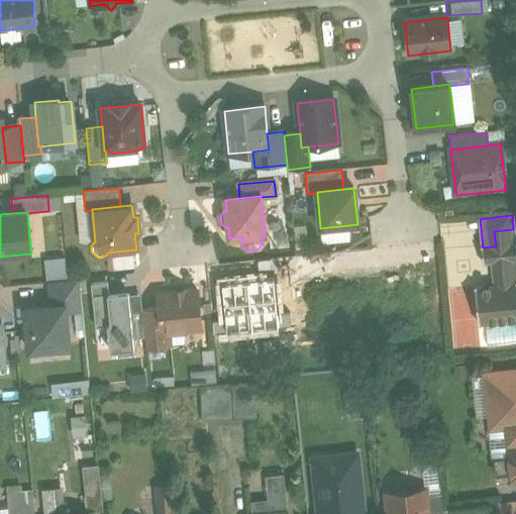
[(513,229),(494,231),(496,246),(515,243),(515,236),(515,229),(513,229)]
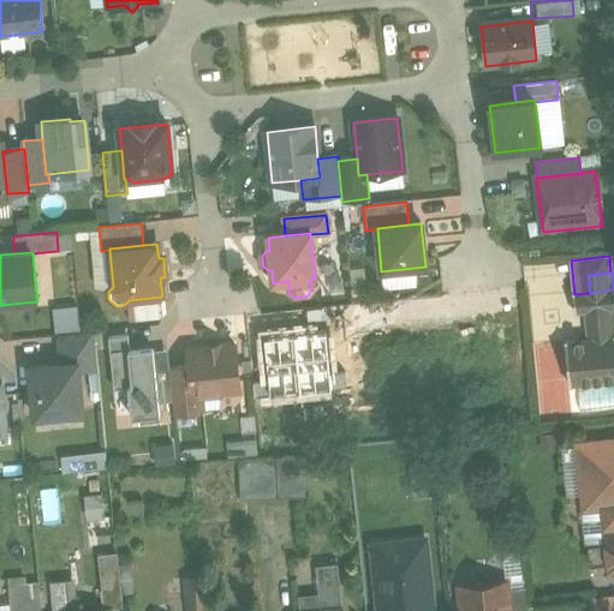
[(574,294),(572,295),(574,313),(585,312),(589,340),(565,342),(568,385),(613,381),(613,337),(612,339),(609,310),(613,310),(613,289),(590,293),(574,294)]
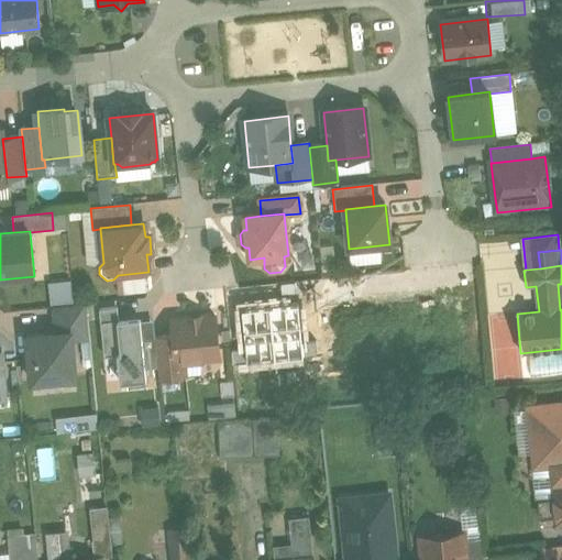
[(44,282),(45,304),(68,303),(67,281),(44,282)]
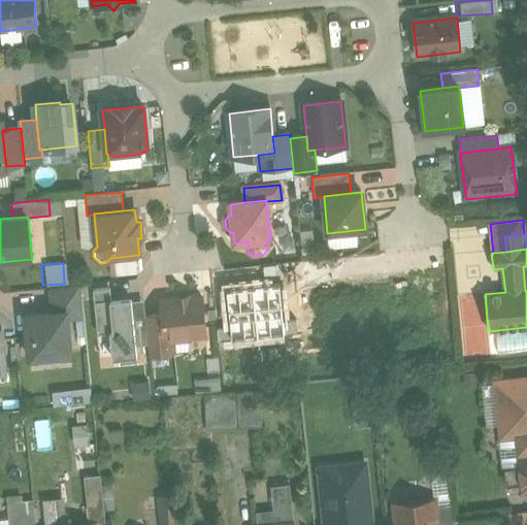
[(80,286),(51,289),(53,314),(66,312),(67,319),(84,317),(80,286)]
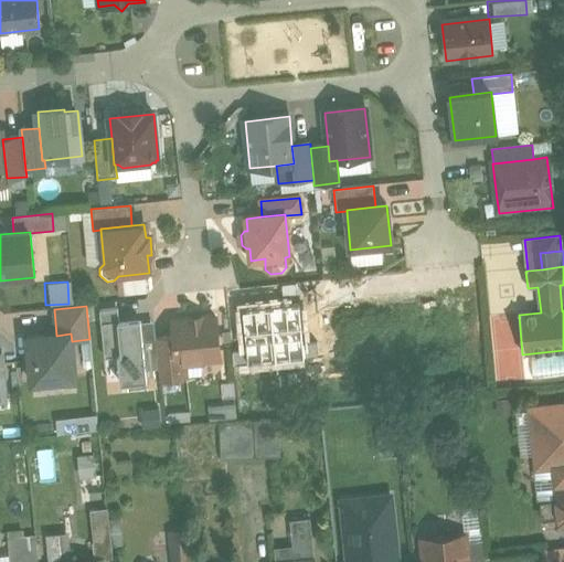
[(118,309),(99,311),(102,324),(119,322),(118,309)]
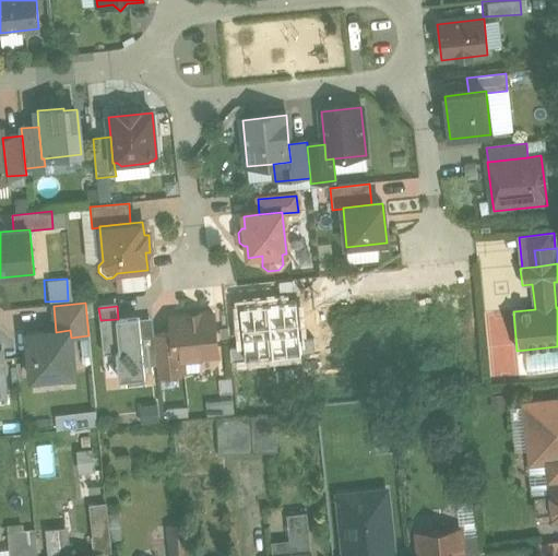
[(188,318),(170,319),(173,334),(175,361),(182,359),(202,357),(202,350),(216,349),(214,316),(200,317),(200,315),(188,316),(188,318)]
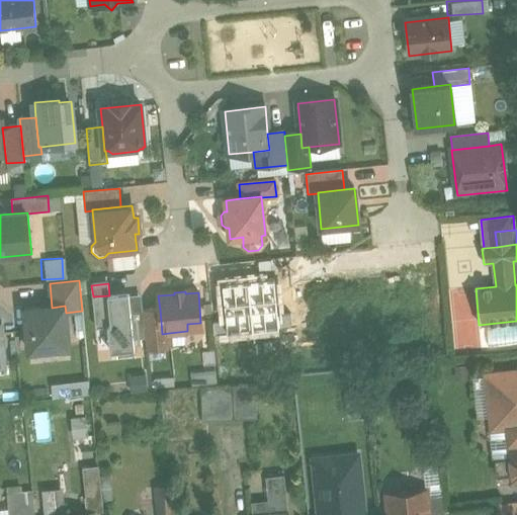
[(109,295),(93,296),(96,329),(108,328),(110,352),(135,349),(134,340),(132,320),(130,296),(128,293),(109,295)]
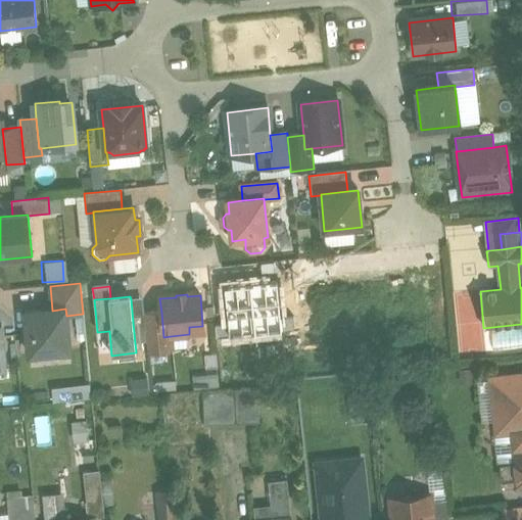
[(142,298),(131,299),(133,323),(145,322),(144,315),(142,298)]
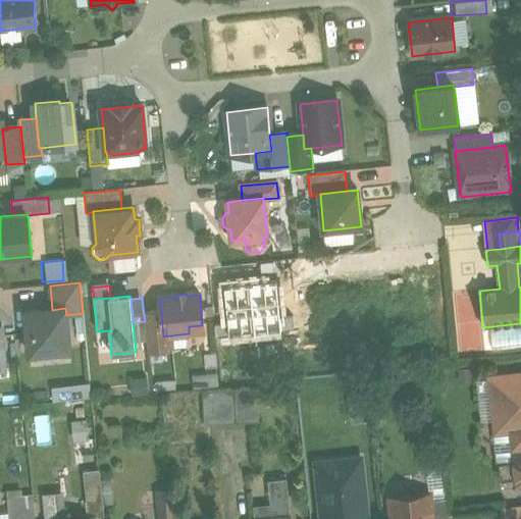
[(52,310),(25,312),(30,355),(69,351),(66,315),(65,308),(52,310)]
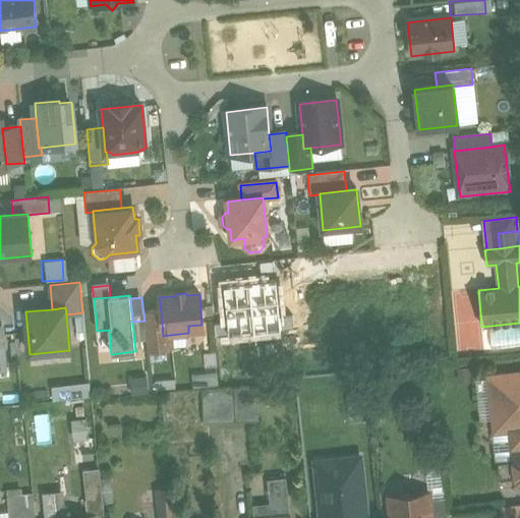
[(161,311),(143,313),(147,341),(148,351),(172,349),(170,335),(163,336),(161,311)]
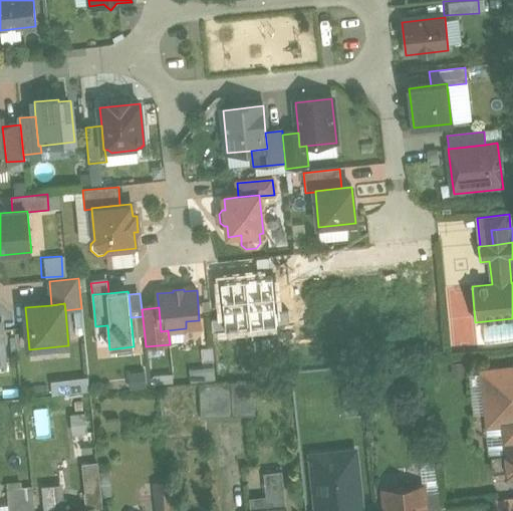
[(143,316),(131,317),(133,337),(145,336),(143,316)]
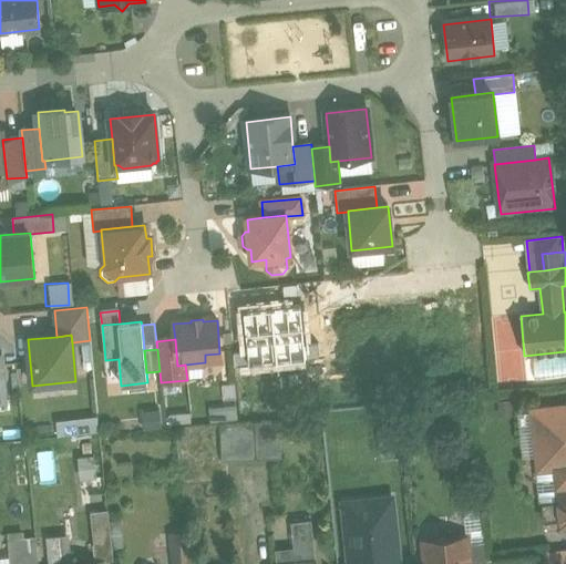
[(205,409),(206,422),(234,419),(233,406),(205,409)]
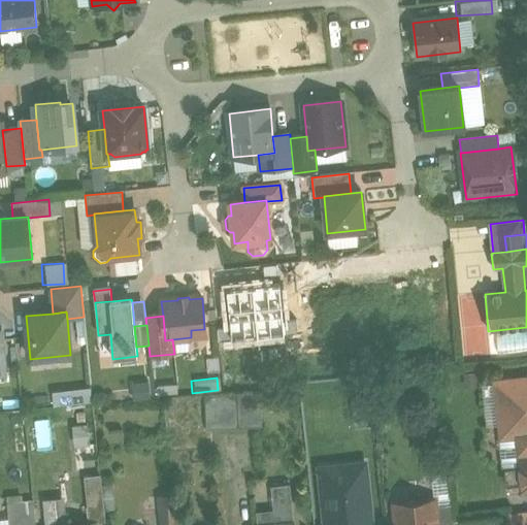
[(526,379),(496,383),(502,437),(517,436),(517,435),(526,434),(526,379)]
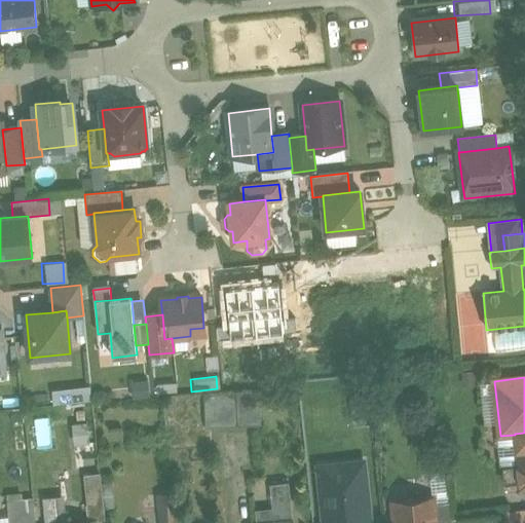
[(49,406),(87,402),(85,386),(47,391),(49,406)]
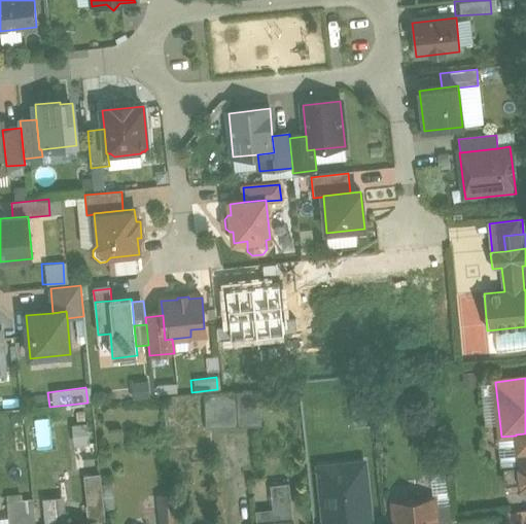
[(259,391),(204,395),(207,430),(263,427),(259,391)]
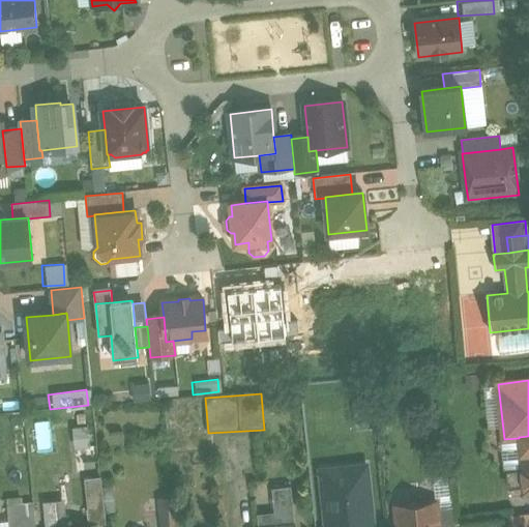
[(82,446),(81,429),(69,429),(70,447),(82,446)]
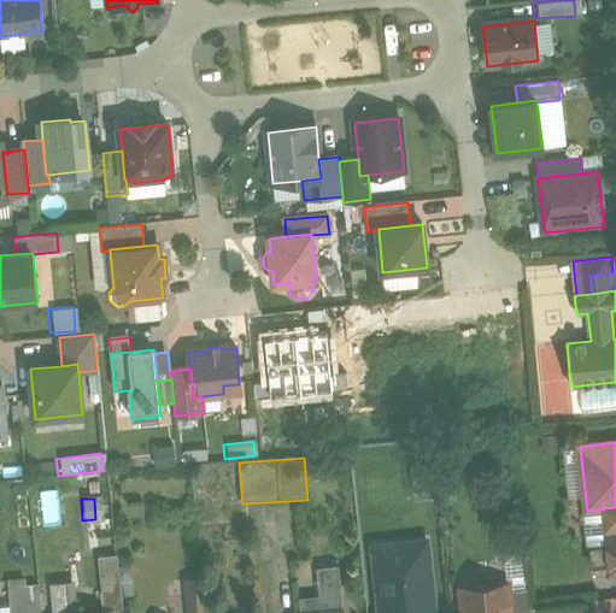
[(615,507),(604,508),(604,510),(611,573),(615,572),(615,507)]
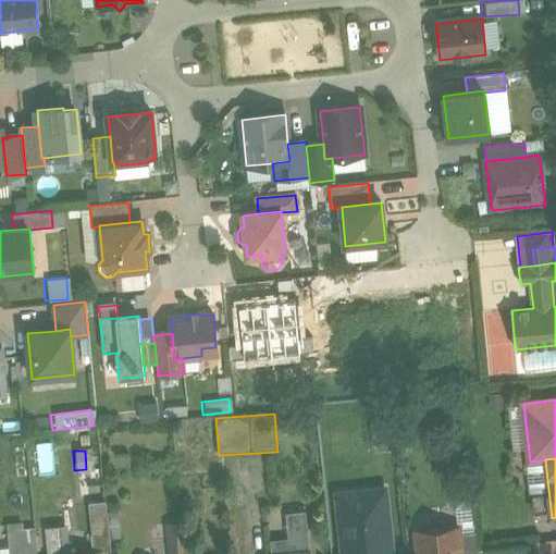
[(390,553),(384,493),(338,499),(344,553),(390,553)]
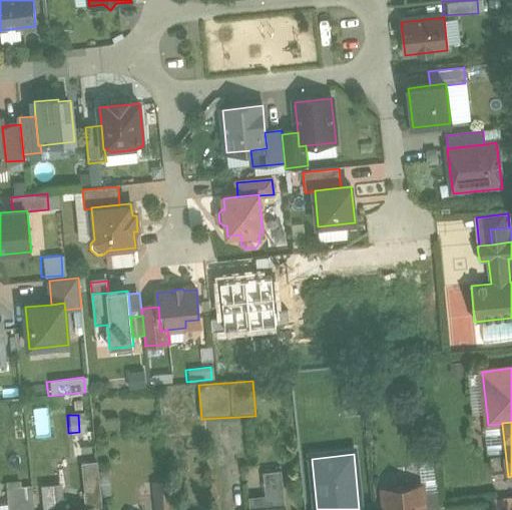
[(103,508),(98,462),(82,464),(87,509),(95,509),(103,508)]
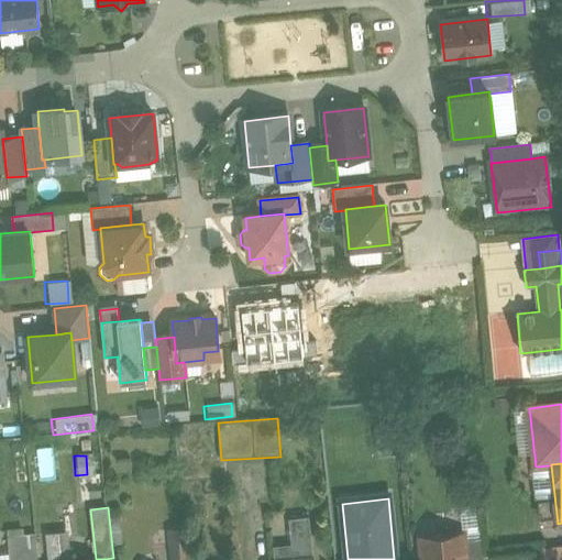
[(312,559),(308,518),(290,520),(295,559),(312,559)]
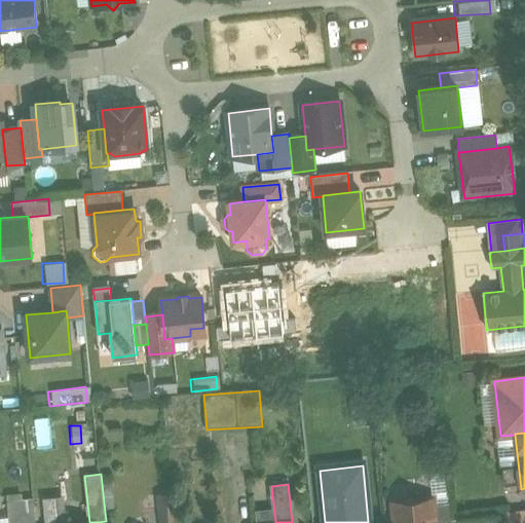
[(177,522),(174,494),(159,495),(161,522),(177,522)]
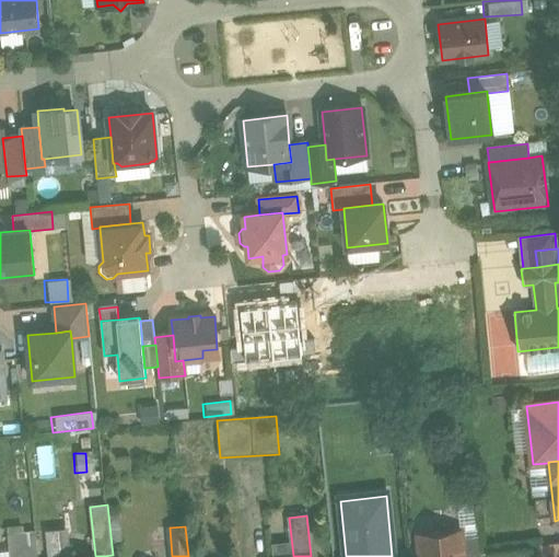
[(41,531),(43,556),(65,555),(63,529),(41,531)]
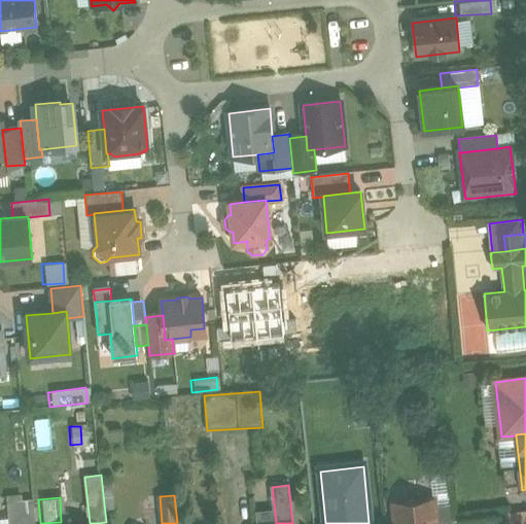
[(36,523),(33,500),(7,503),(9,523),(36,523)]
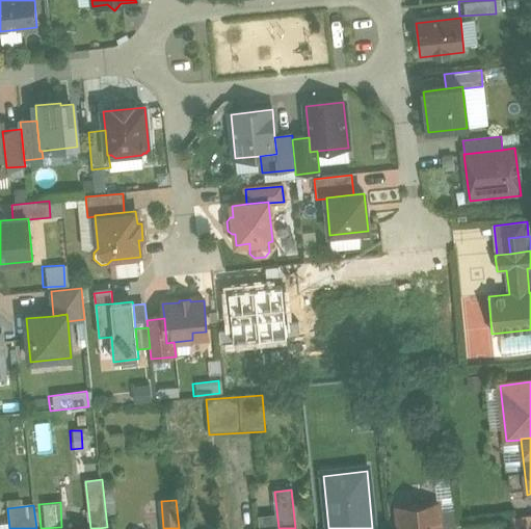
[(439,506),(397,510),(399,528),(441,528),(439,511),(439,506)]
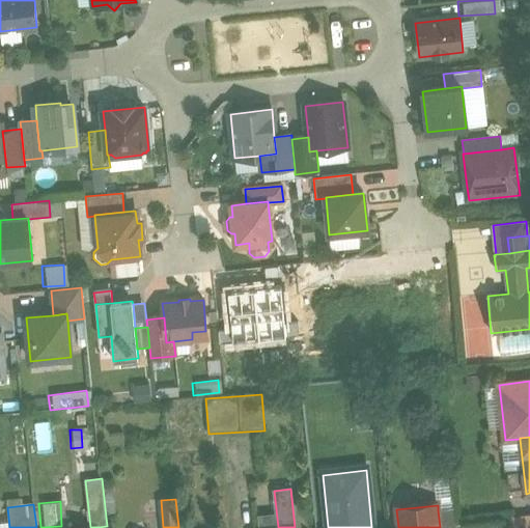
[(456,527),(454,508),(438,510),(440,527),(456,527)]
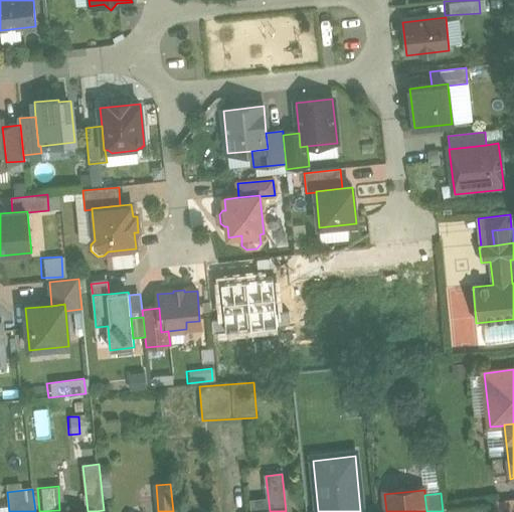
[(513,511),(513,502),(498,505),(498,511),(513,511)]
